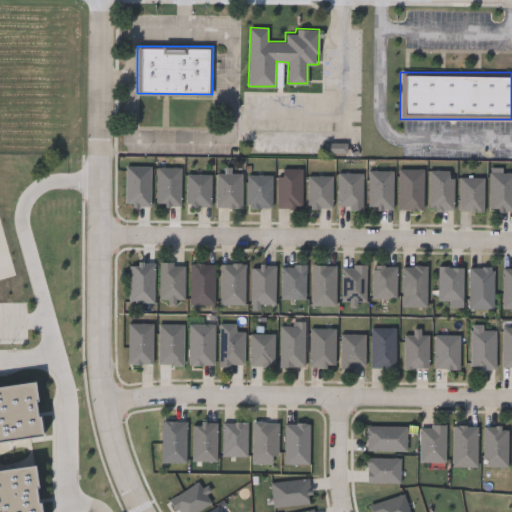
[(180,207),(156,207),(156,168),(180,168),(180,207)]
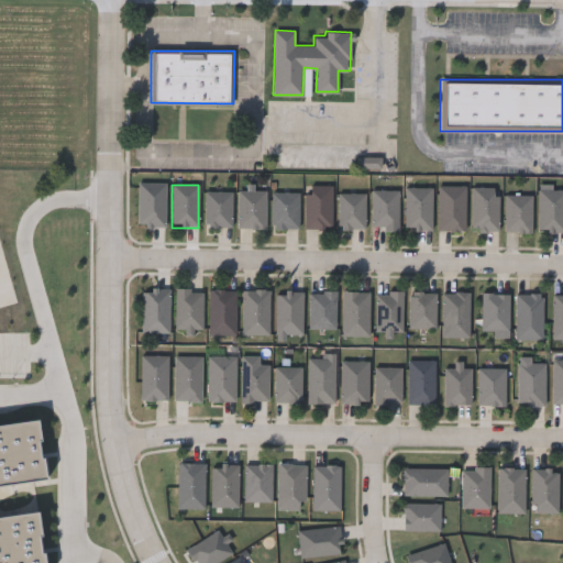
[(332,187),(332,229),(306,229),(306,187),(332,187)]
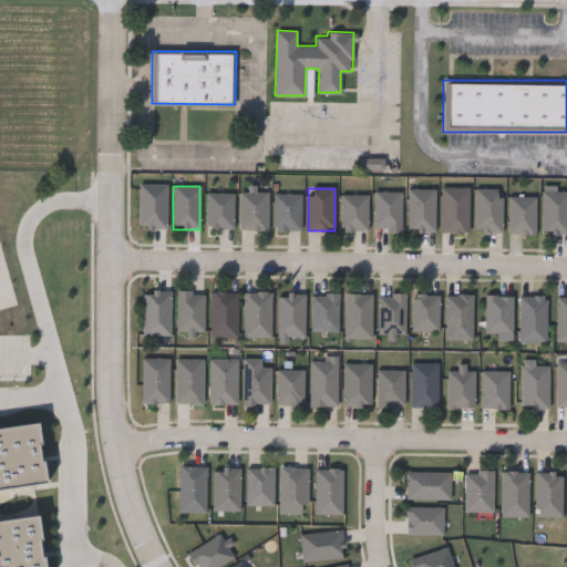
[(441,188),(468,188),(468,233),(441,233),(441,188)]
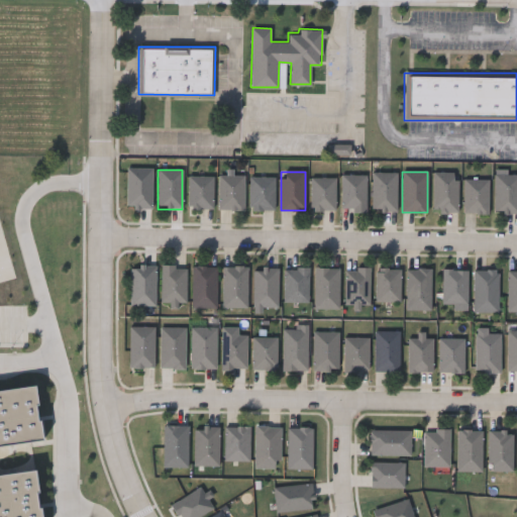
[(396,173),(396,211),(372,211),(372,173),(396,173)]
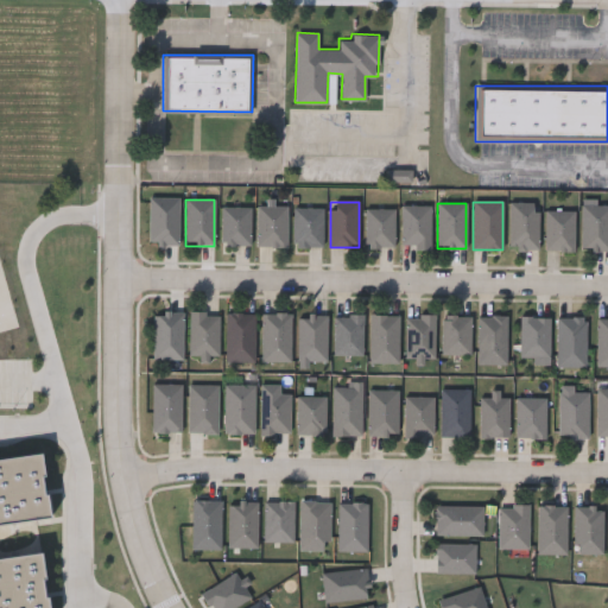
[(510,249),(510,203),(538,203),(538,249),(510,249)]
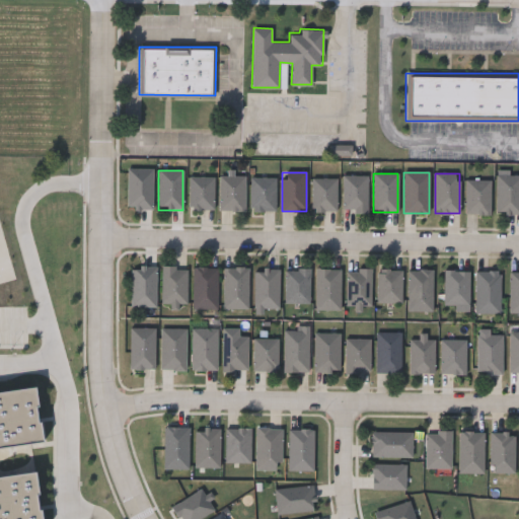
[(518,175),(518,214),(497,214),(497,175),(518,175)]
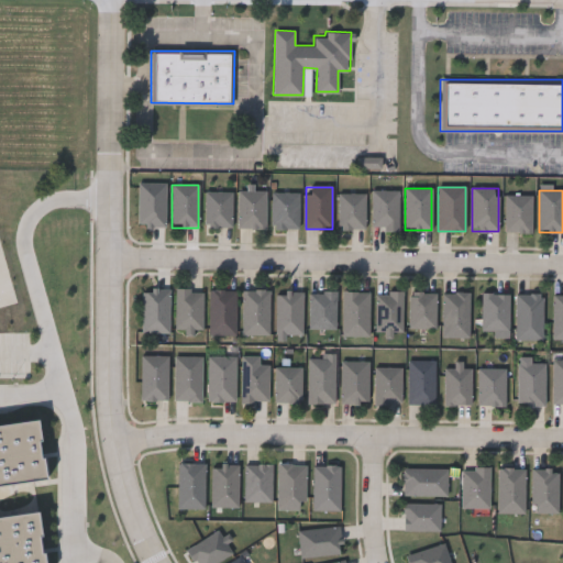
[(265,229),(238,229),(238,191),(265,191),(265,229)]
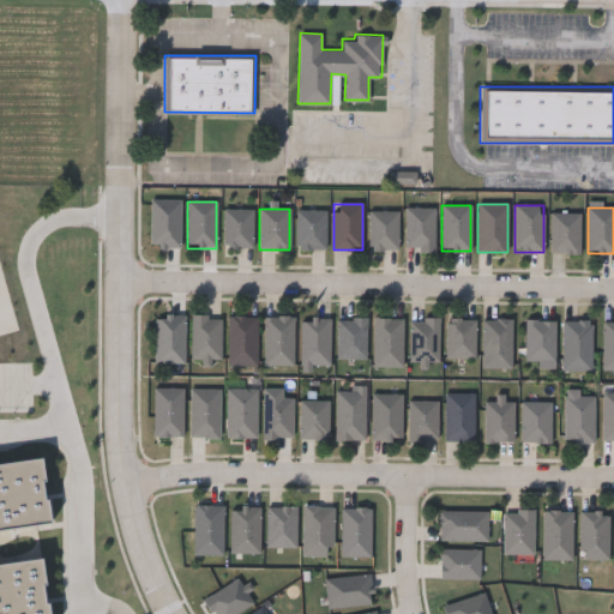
[(405,251),(405,209),(434,209),(434,251),(405,251)]
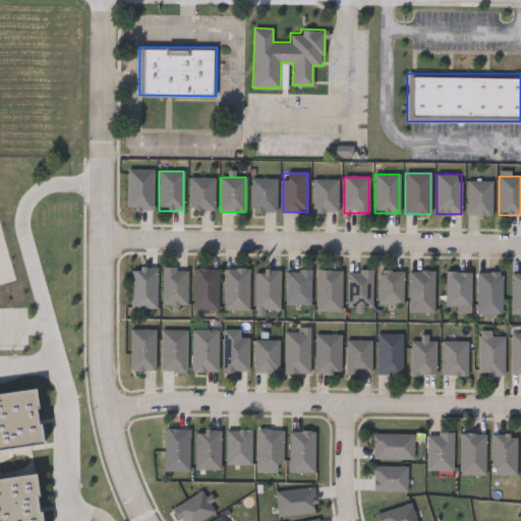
[(189,178),(215,178),(215,211),(189,211),(189,178)]
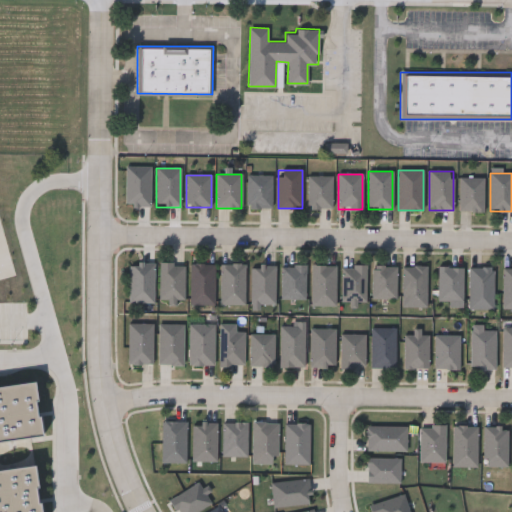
[(271,208),(247,208),(247,176),(271,176),(271,208)]
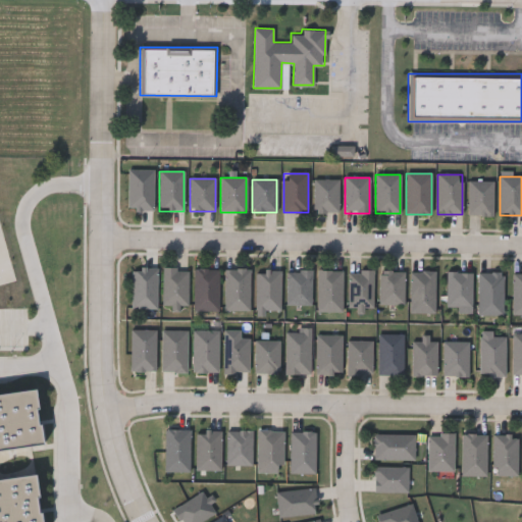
[(338,179),(338,213),(314,213),(314,179),(338,179)]
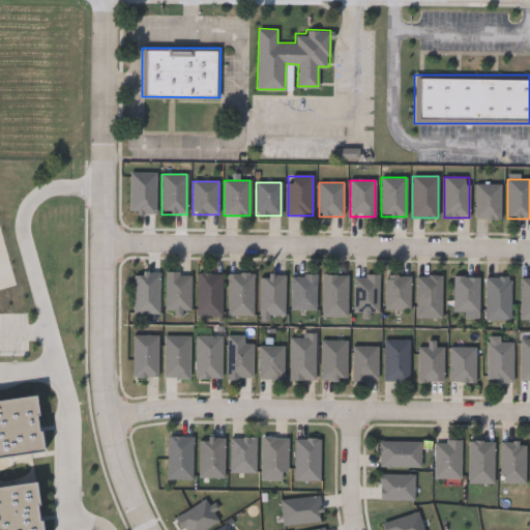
[(500,184),(500,219),(475,219),(475,184),(500,184)]
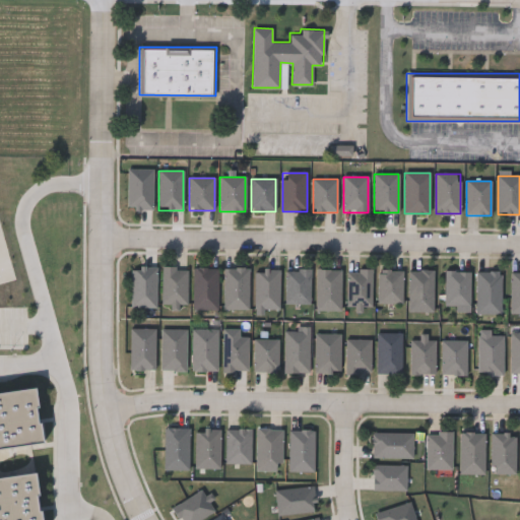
[(155,308),(131,308),(131,267),(155,267),(155,308)]
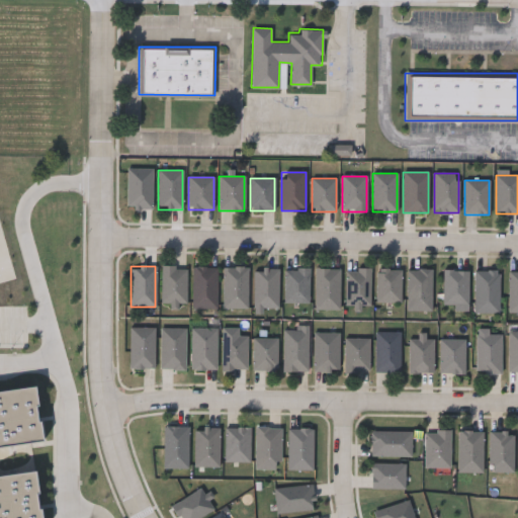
[(161,304),(161,266),(186,266),(186,304),(161,304)]
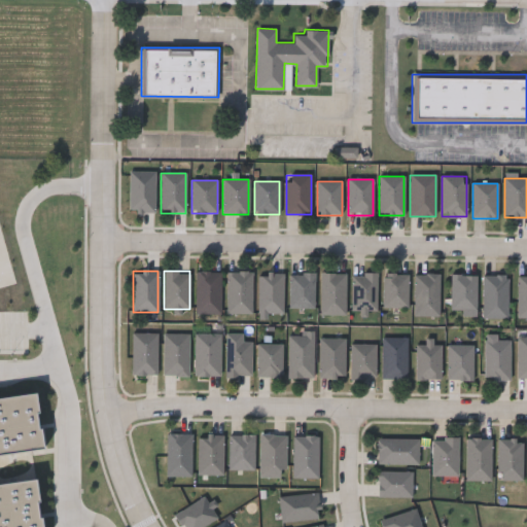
[(251,272),(251,314),(226,314),(226,272),(251,272)]
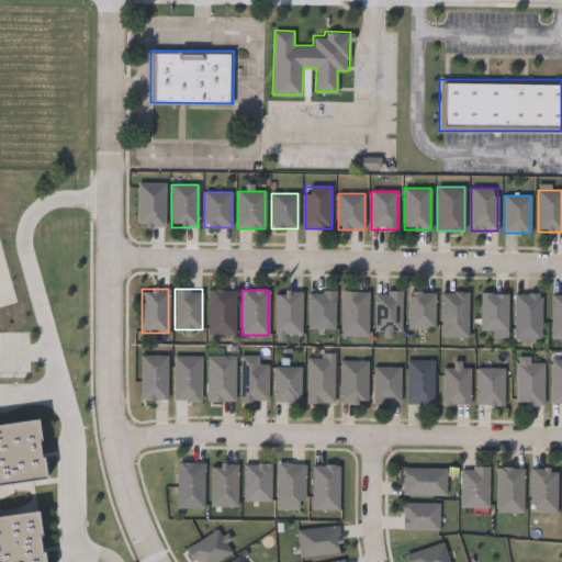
[(208,335),(208,291),(235,291),(235,335),(208,335)]
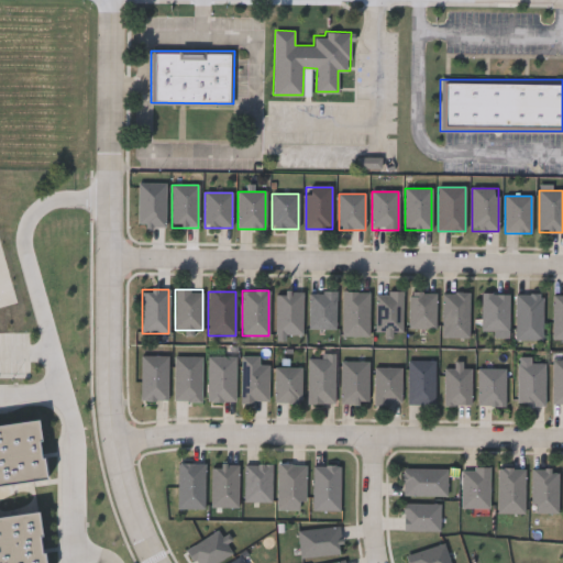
[(275,293),(301,293),(301,335),(275,335),(275,293)]
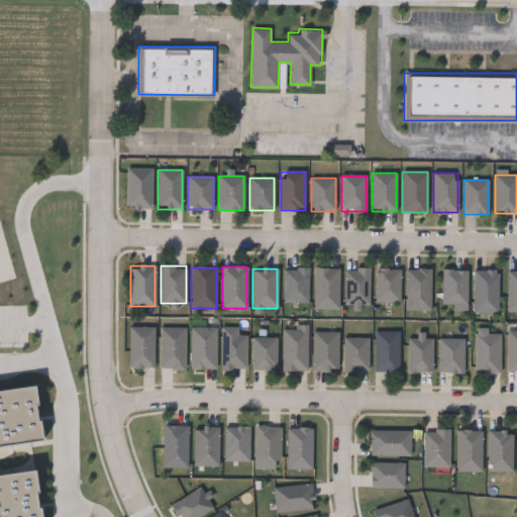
[(308,302),(283,302),(283,269),(308,269),(308,302)]
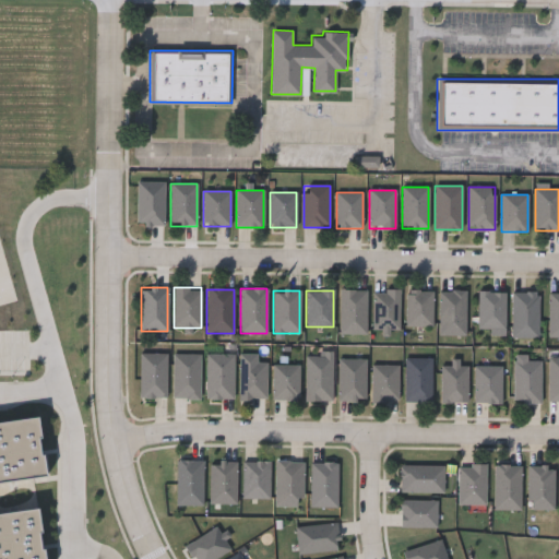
[(366,290),(366,334),(340,334),(340,290),(366,290)]
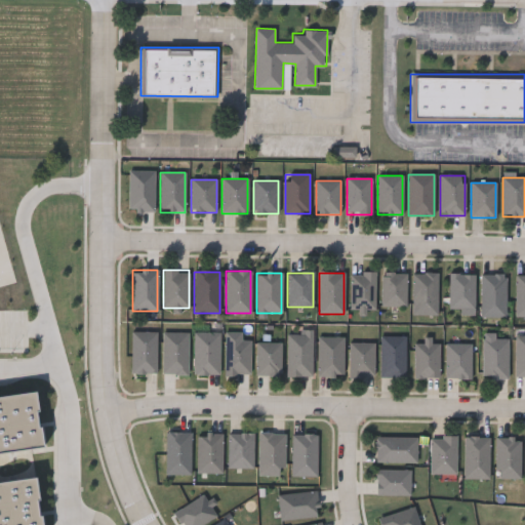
[(374,310),(351,310),(351,273),(374,273),(374,310)]
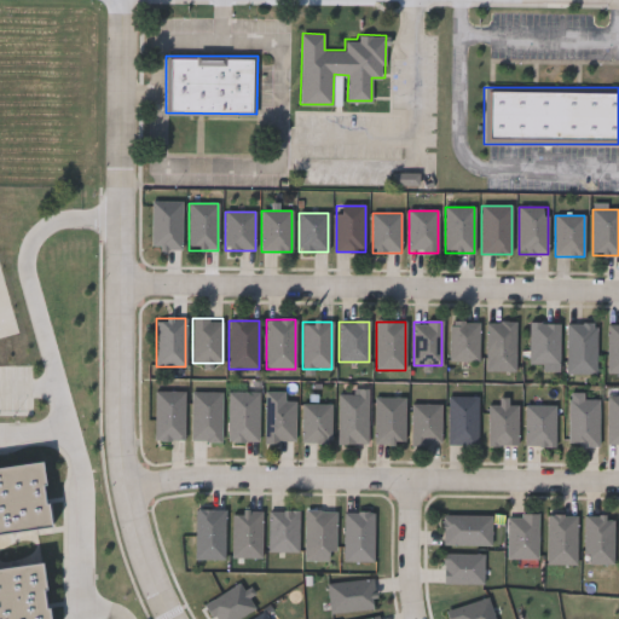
[(479,322),(479,362),(450,362),(450,322),(479,322)]
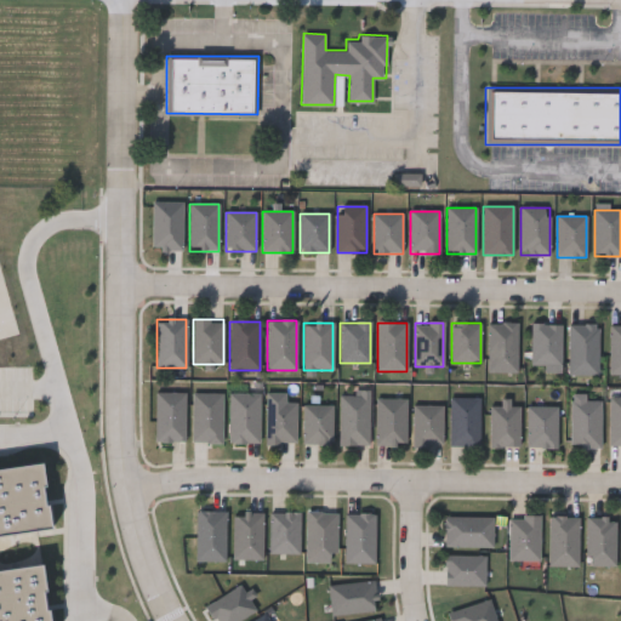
[(488,372),(488,323),(517,323),(517,372),(488,372)]
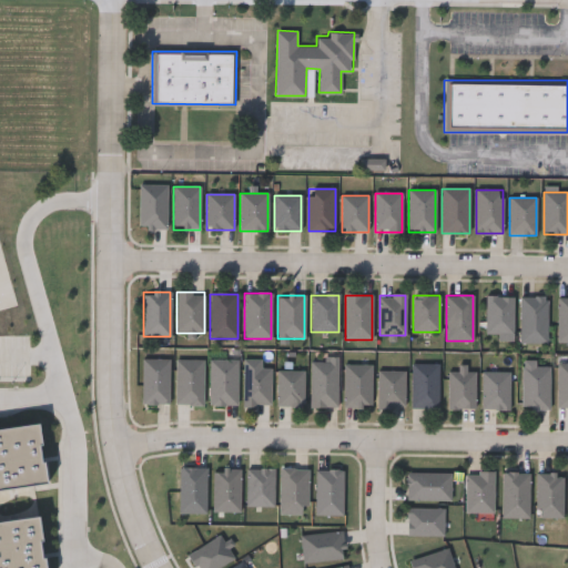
[(513,296),(513,335),(486,335),(486,296),(513,296)]
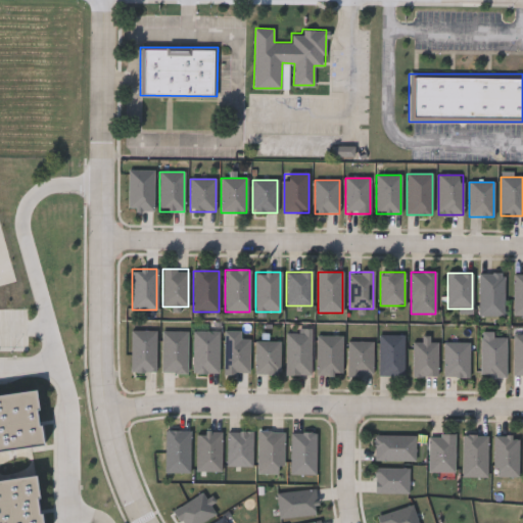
[(479,274),(504,274),(504,306),(479,306),(479,274)]
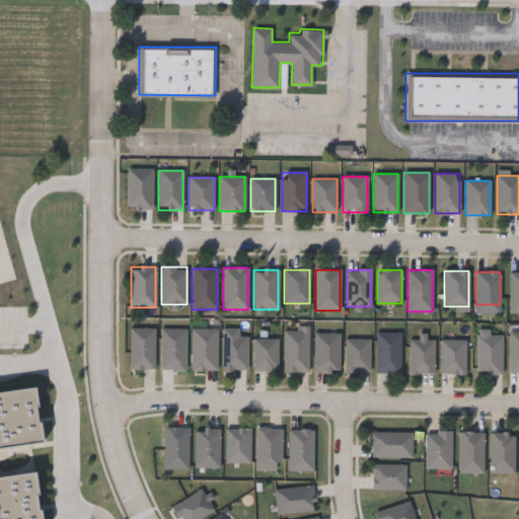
[(510,273),(518,273),(518,313),(510,313),(510,273)]
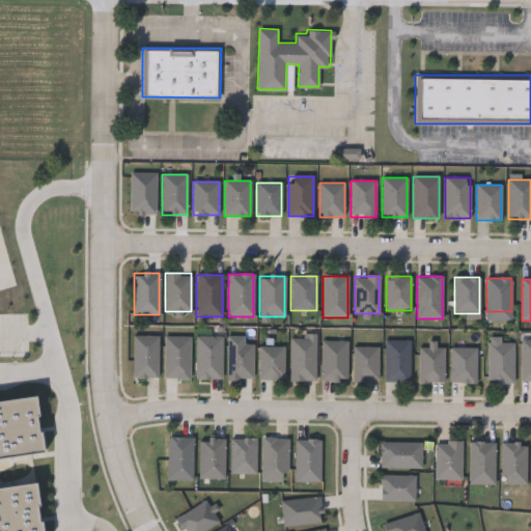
[(133,336),(158,336),(158,378),(133,378),(133,336)]
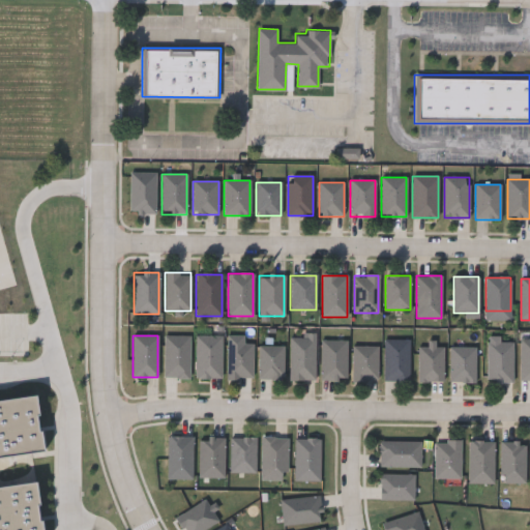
[(189,336),(189,378),(165,378),(165,336),(189,336)]
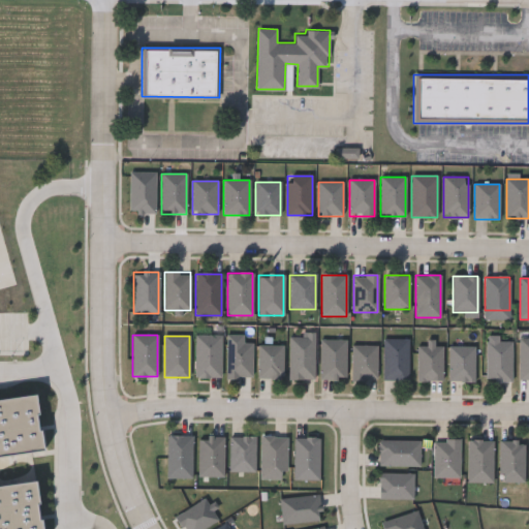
[(195,377),(195,336),(221,336),(221,377),(195,377)]
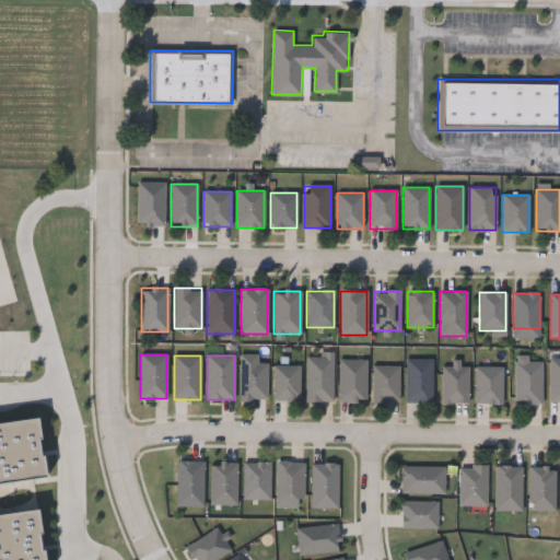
[(306,401),(306,356),(333,356),(333,401),(306,401)]
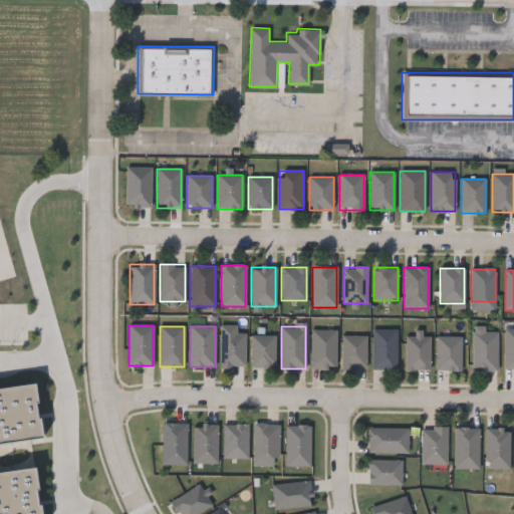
[(497,370),(473,370),(473,326),(485,326),(485,332),(497,332),(497,370)]
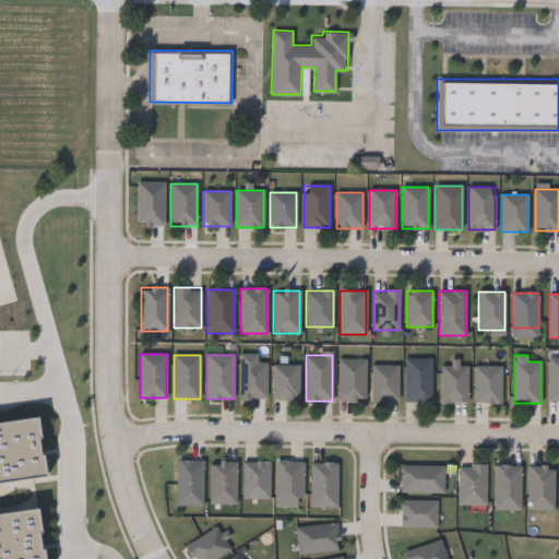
[(339,401),(339,358),(365,358),(365,401),(339,401)]
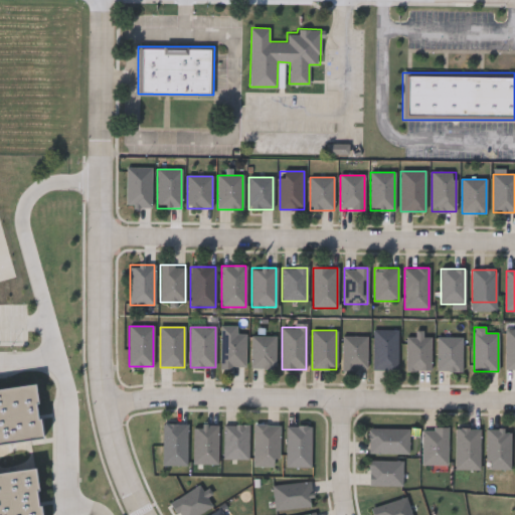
[(372,370),(372,330),(397,330),(397,370),(372,370)]
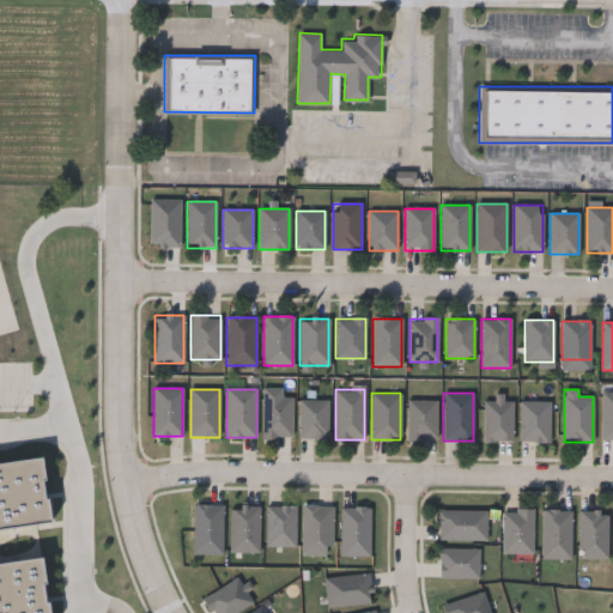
[(612,441),(601,441),(601,393),(612,393),(612,441)]
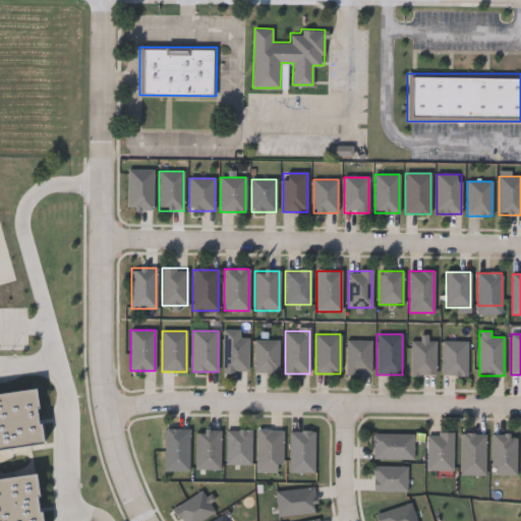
[(223,338),(248,338),(248,373),(223,373),(223,338)]
